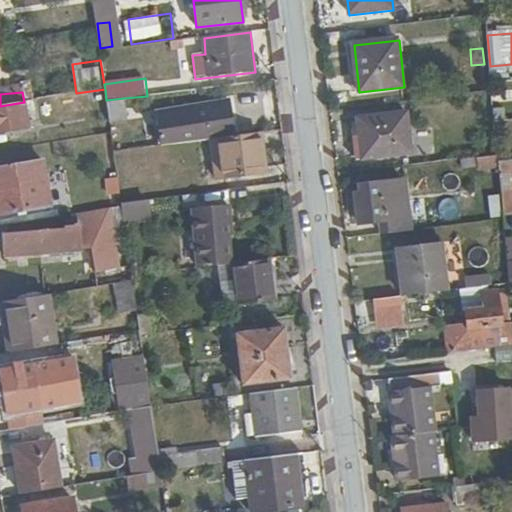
[(60,116),(93,111),(91,96),(58,101),(60,116)]
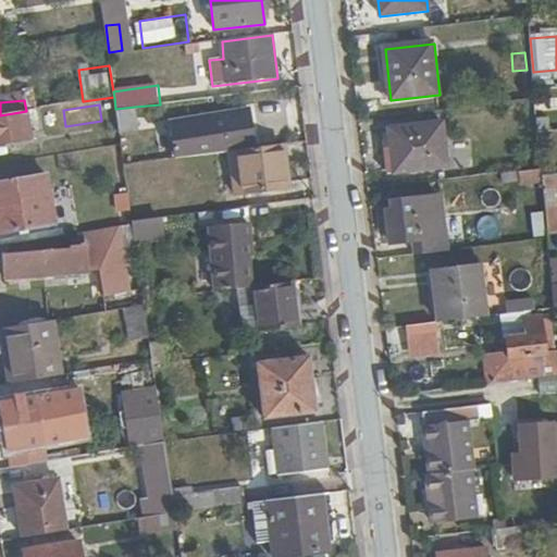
[(115,109),(119,125),(137,123),(135,107),(115,109)]
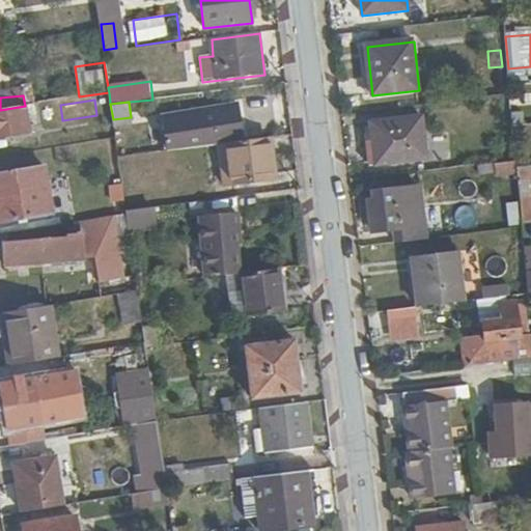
[(39,126),(36,104),(25,106),(0,110),(0,138),(29,134),(28,128),(39,126)]
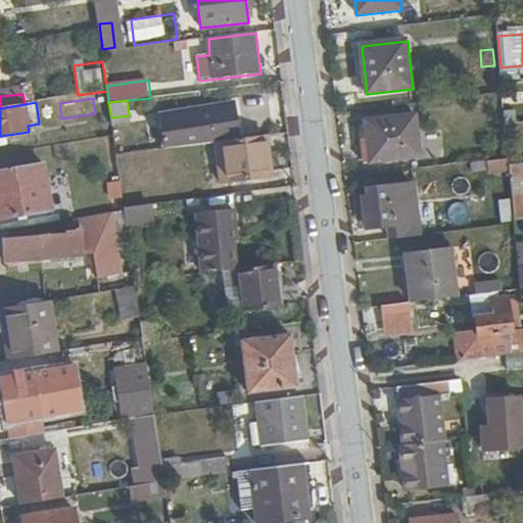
[(162,119),(165,150),(216,144),(214,131),(219,126),(218,115),(214,112),(162,119)]
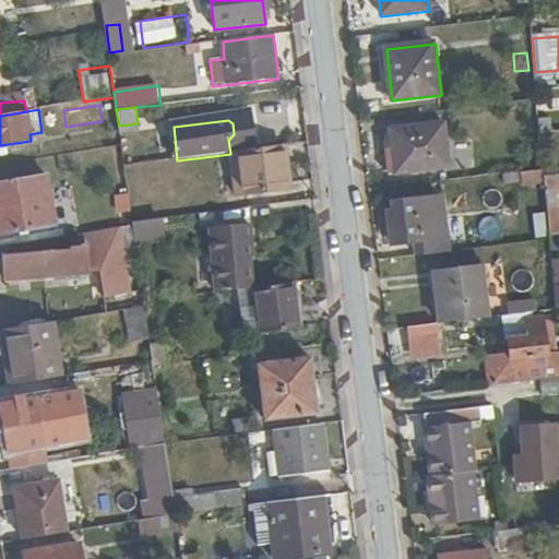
[(392,131),(394,147),(397,174),(450,168),(444,125),(392,131)]
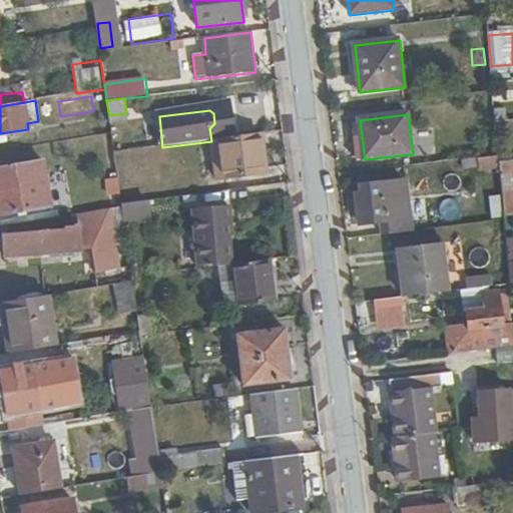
[(264,173),(259,135),(220,140),(225,178),(264,173)]
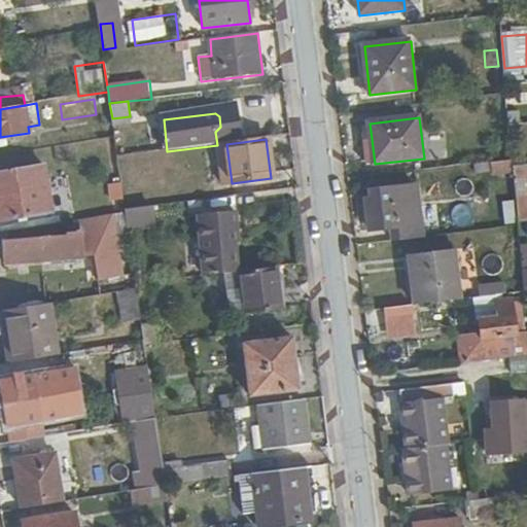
[(375,164),(372,139),(364,140),(367,165),(375,164)]
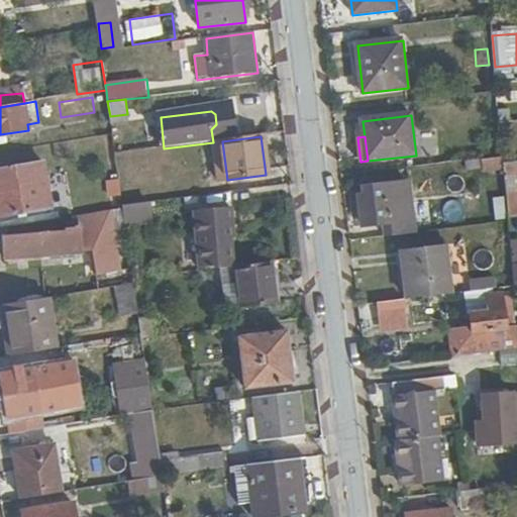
[(43,161),(0,168),(0,216),(52,208),(43,161)]
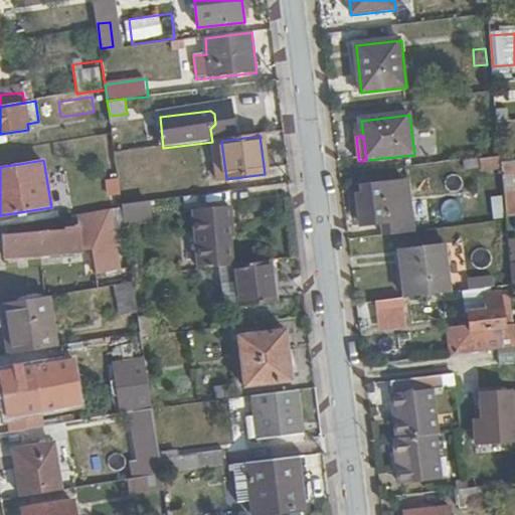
[(514,164),(502,165),(507,218),(514,217),(514,164)]
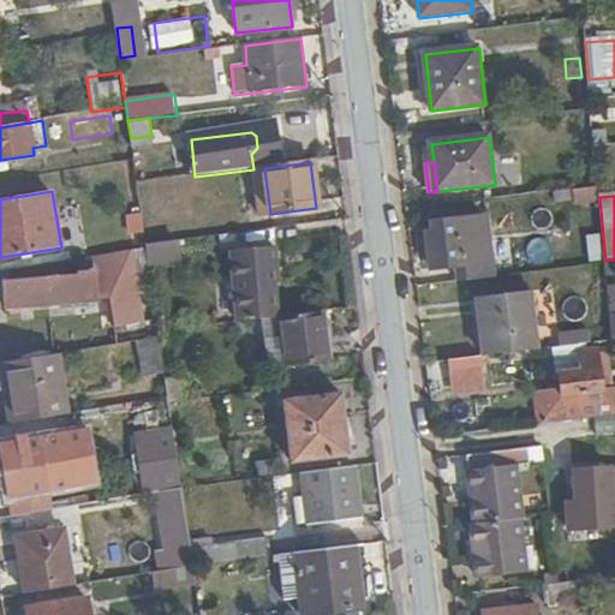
[(453,268),(454,282),(494,278),(485,215),(429,221),(430,234),(422,236),(427,270),(453,268)]
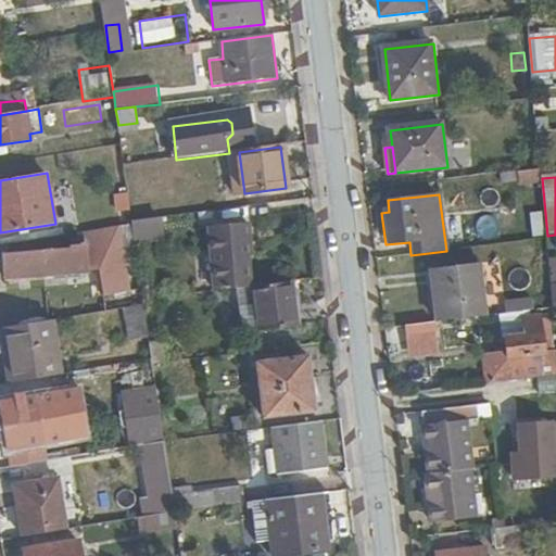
[(531,236),(545,234),(541,211),(528,213),(531,236)]
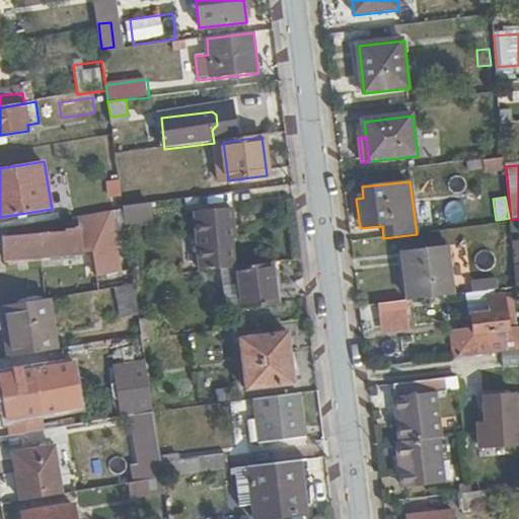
[(157,222),(154,203),(124,207),(124,209),(124,212),(127,226),(157,222)]
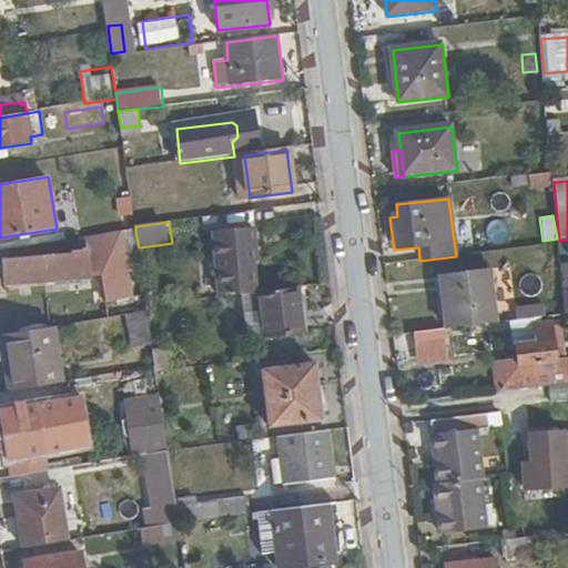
[(243,295),(260,293),(256,261),(261,261),(256,227),(217,232),(221,259),(225,297),(239,295),(243,295)]
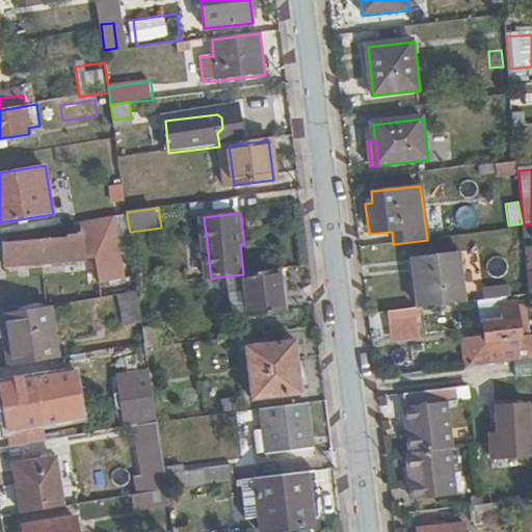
[(130,232),(127,217),(102,220),(103,236),(124,233),(130,232)]
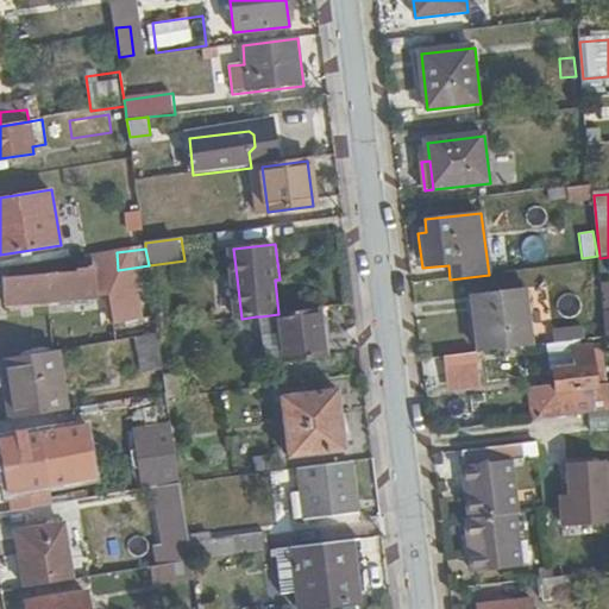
[(0,305),(50,302),(50,308),(60,308),(58,301),(96,297),(95,267),(76,268),(77,274),(0,278),(0,305)]
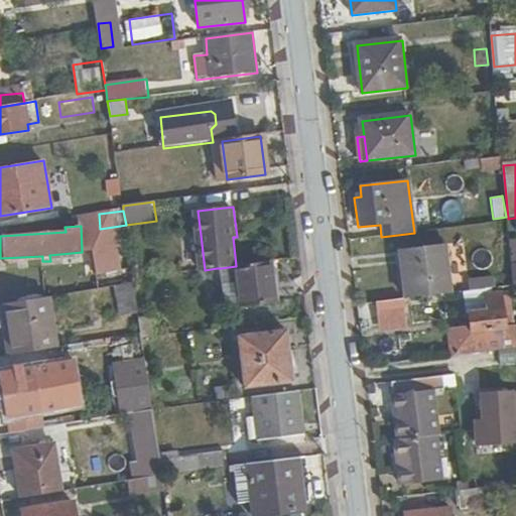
[(402,300),(450,295),(444,245),(397,251),(402,300)]
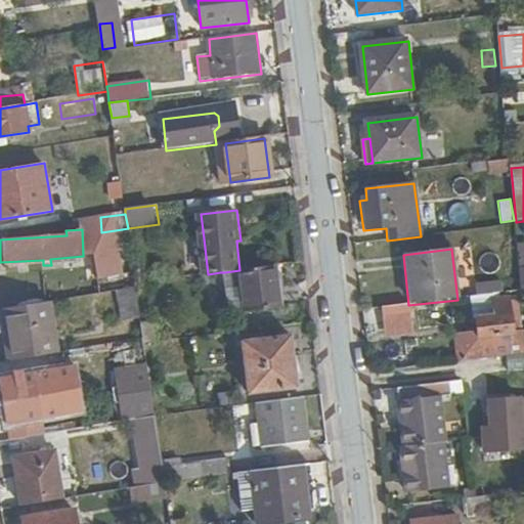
[(280,307),(275,266),(239,270),(224,272),(229,313),(280,307)]
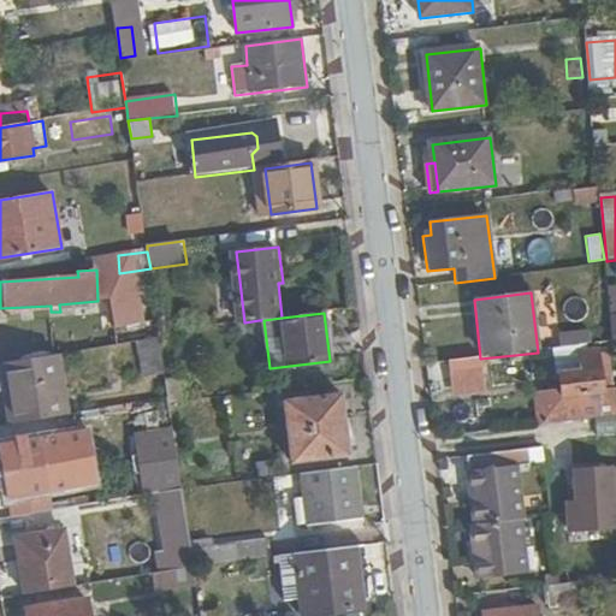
[(158,337),(135,339),(140,378),(163,374),(158,337)]
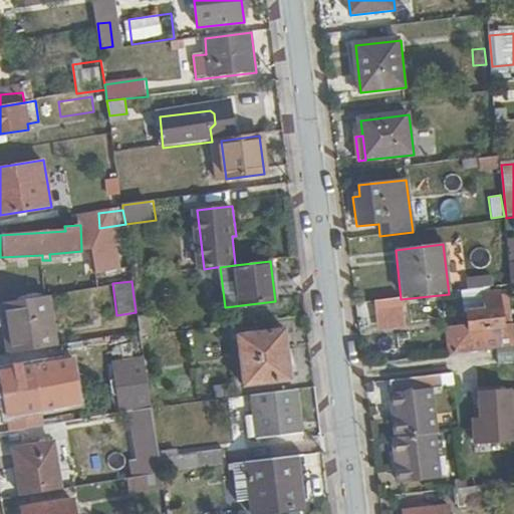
[(498,352),(513,350),(513,325),(503,327),(499,289),(481,291),(485,324),(446,328),(449,357),(498,352)]
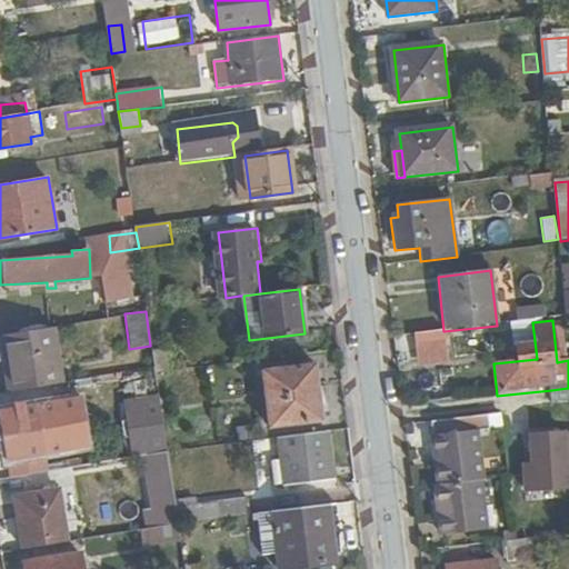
[(9,393),(63,385),(56,328),(6,336),(11,371),(6,372),(9,393)]
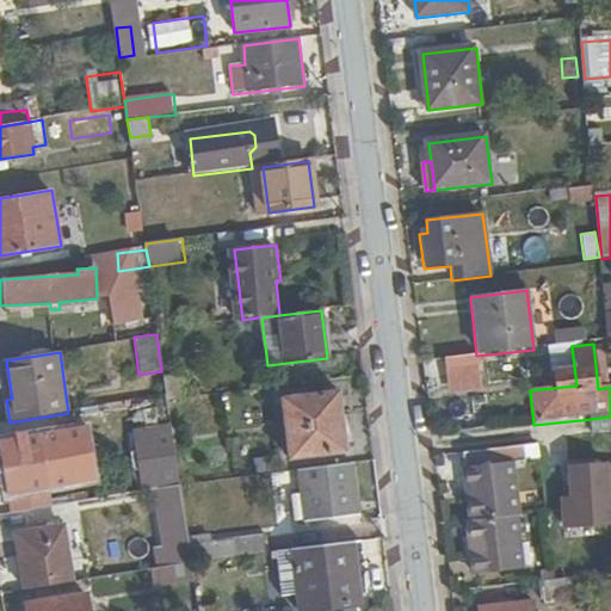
[(449,359),(451,389),(479,386),(476,356),(449,359)]
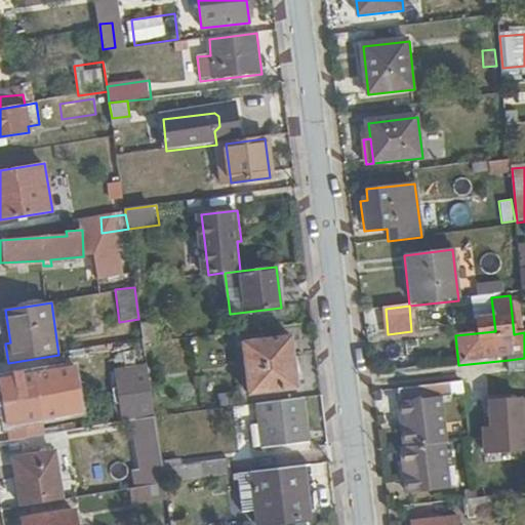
[(364,311),(367,336),(388,334),(386,309),(364,311)]
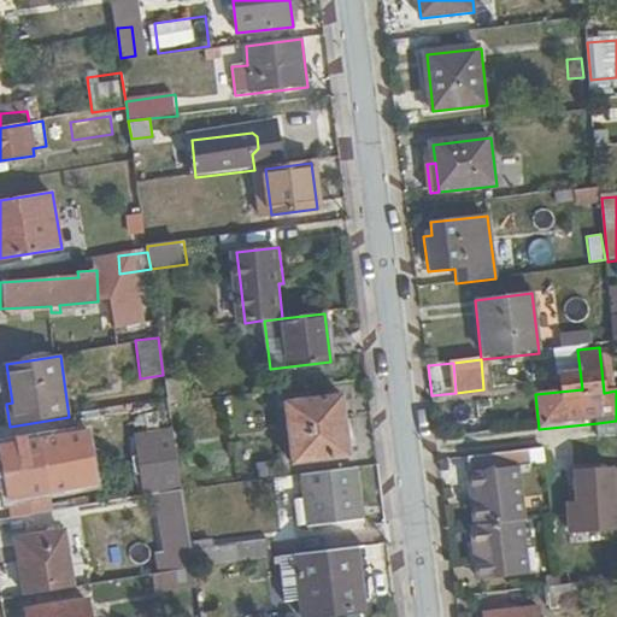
[(286,404),(293,465),(351,458),(344,397),(286,404)]
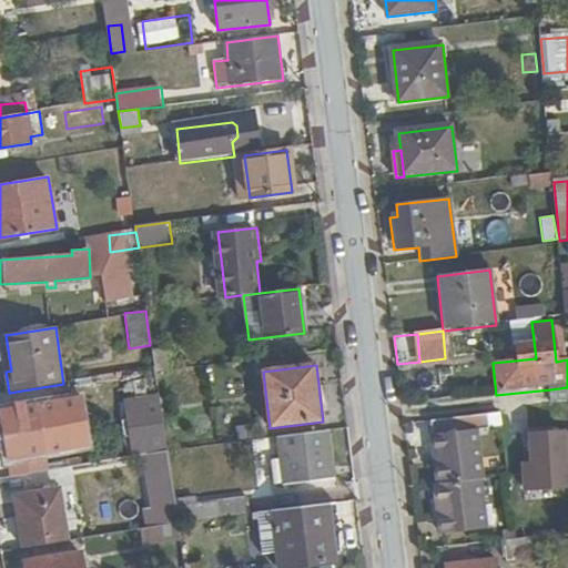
[(567,387),(550,389),(553,406),(567,404),(567,387)]
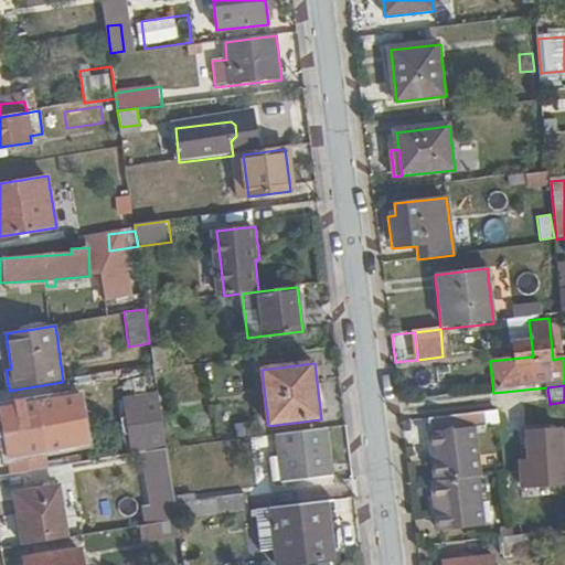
[(66,401),(39,405),(45,451),(72,447),(66,401)]
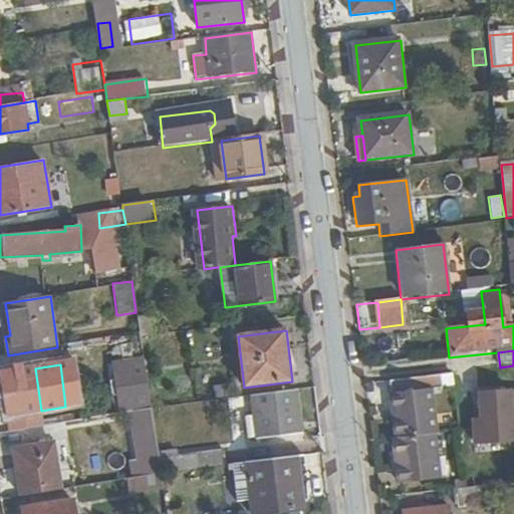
[(41,411),(35,368),(1,373),(7,417),(41,411)]
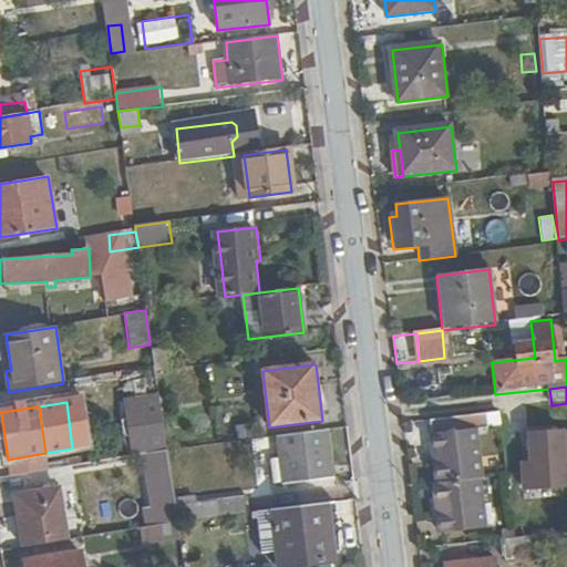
[(486,416),(429,423),(439,487),(481,483),(475,432),(488,431),(486,416)]
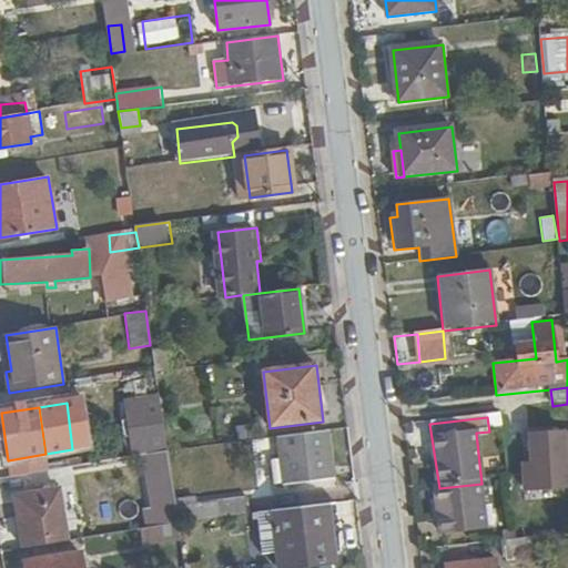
[(332,479),(325,432),(282,436),(287,485),(332,479)]
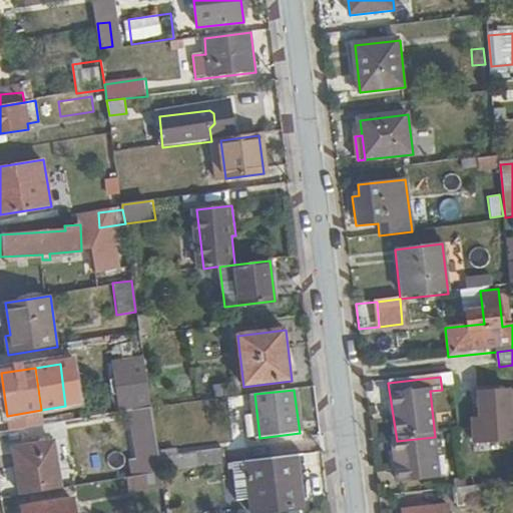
[(132,410),(152,407),(150,391),(130,393),(132,410)]
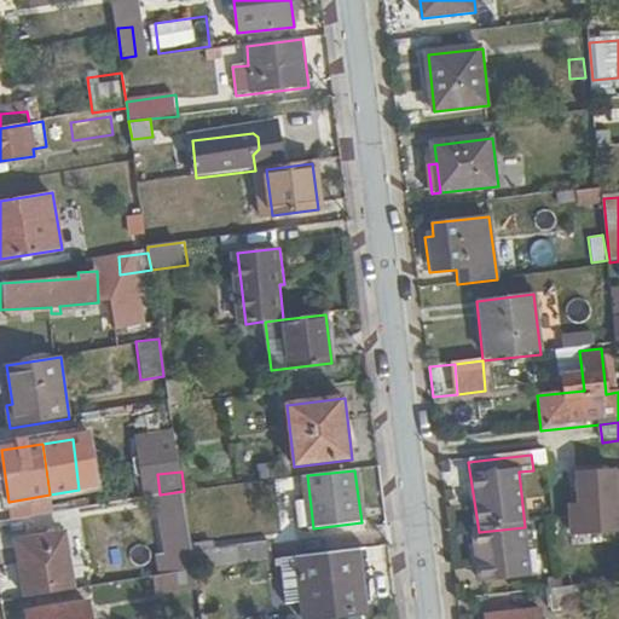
[(618,534),(618,474),(578,478),(580,510),(572,510),(573,538),(618,534)]
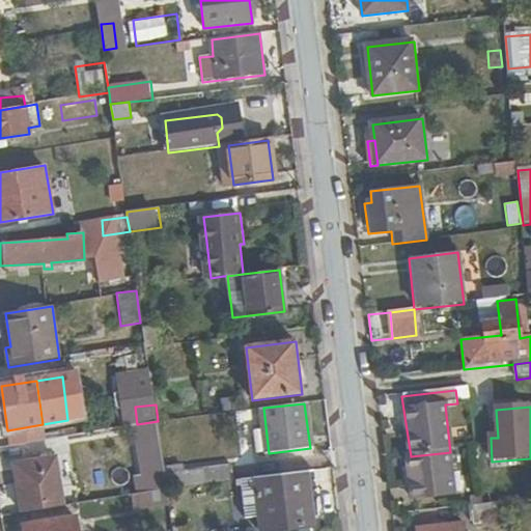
[(168,487),(158,421),(137,424),(147,492),(168,487)]
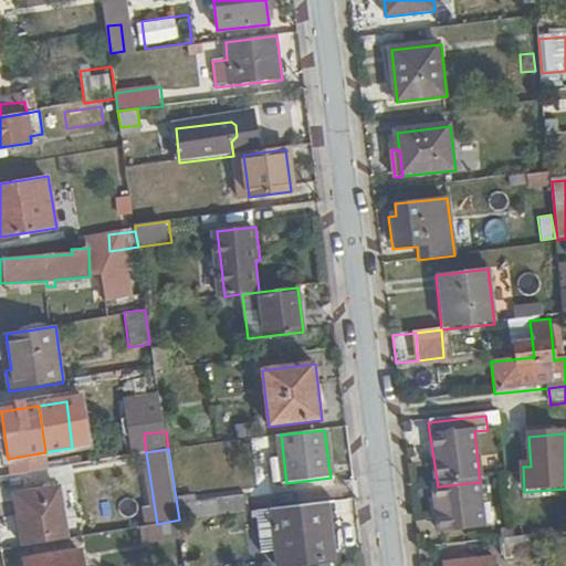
[(485,526),(480,482),(438,486),(444,531),(485,526)]
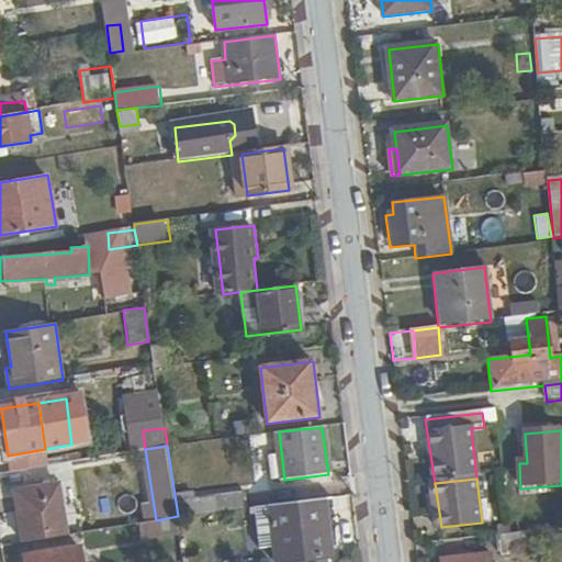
[(23,543),(67,536),(59,484),(15,492),(23,543)]
